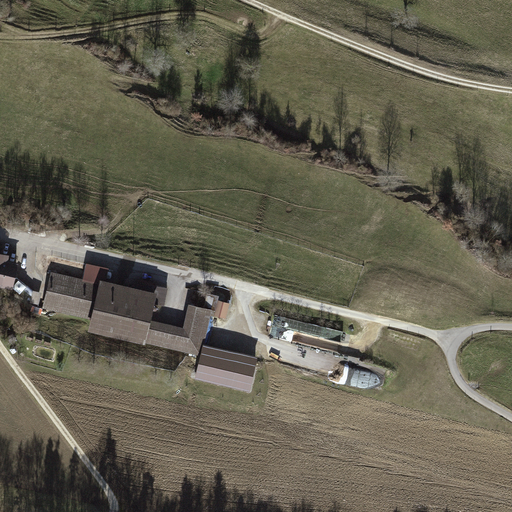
[(29,301),(32,302),(35,292),(18,278),(15,277),(18,264),(6,261),(8,256),(0,254),(0,284),(12,287),(29,301)]
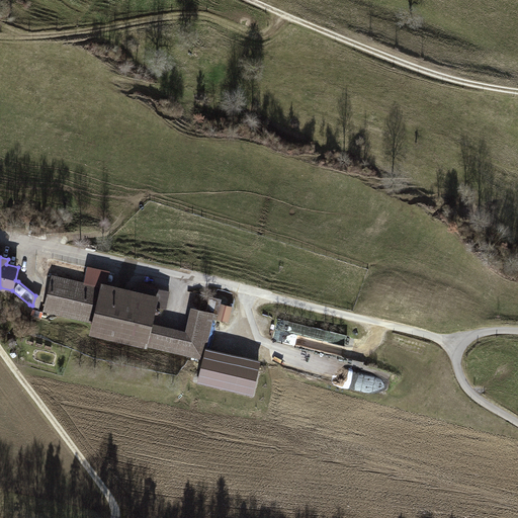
[(92,332),(203,358),(205,348),(217,298),(210,296),(207,313),(197,310),(191,339),(150,329),(157,301),(125,294),(125,292),(55,276),(46,312),(94,323),(92,332)]
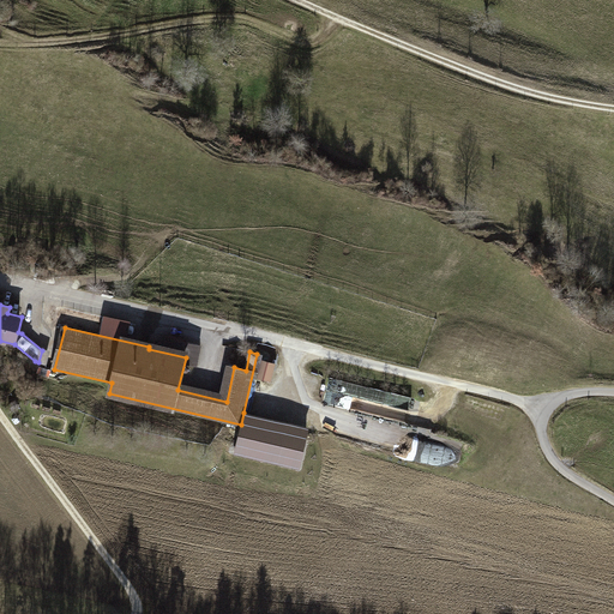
[(272,381),(276,363),(265,361),(262,379),(272,381)]
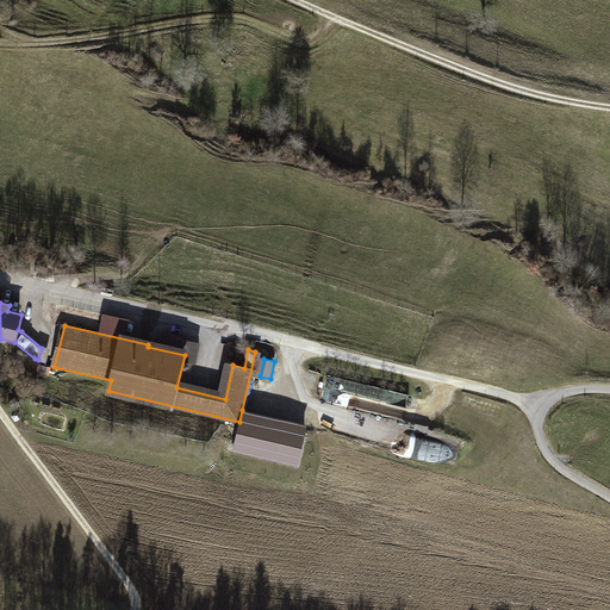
[(337,393),(335,402),(343,403),(343,404),(354,406),(355,402),(360,403),(361,398),(337,393)]
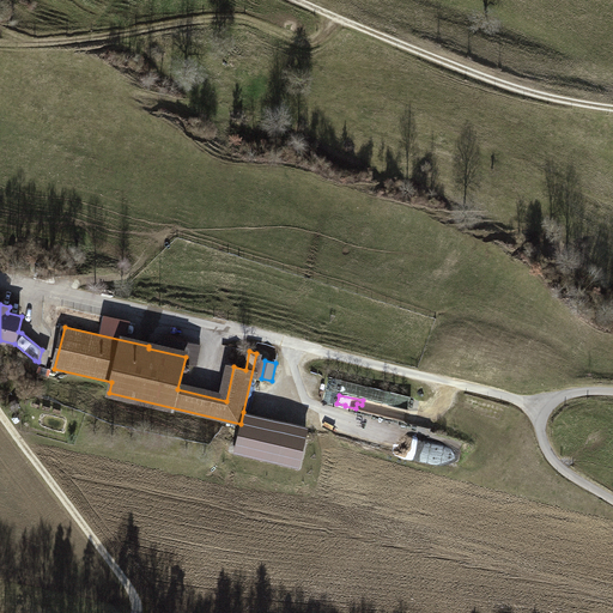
[(241,424),(235,453),(299,468),(309,426),(243,412),(241,424)]
